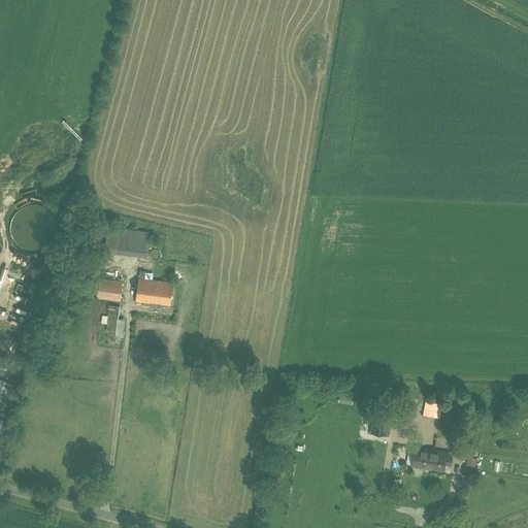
[(146,257),(149,231),(107,226),(105,251),(146,257)]
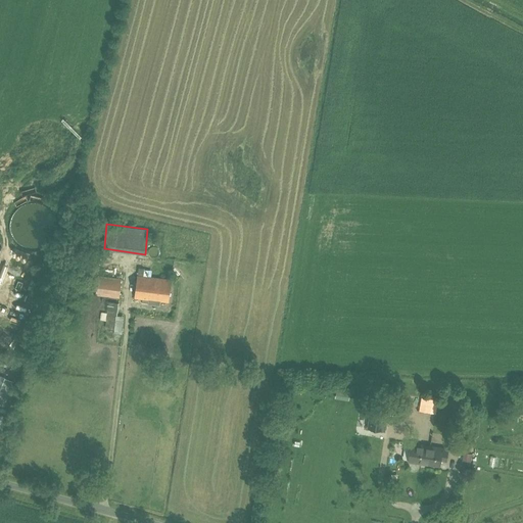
[(169,301),(172,279),(143,276),(144,268),(139,268),(138,276),(135,297),(169,301)]
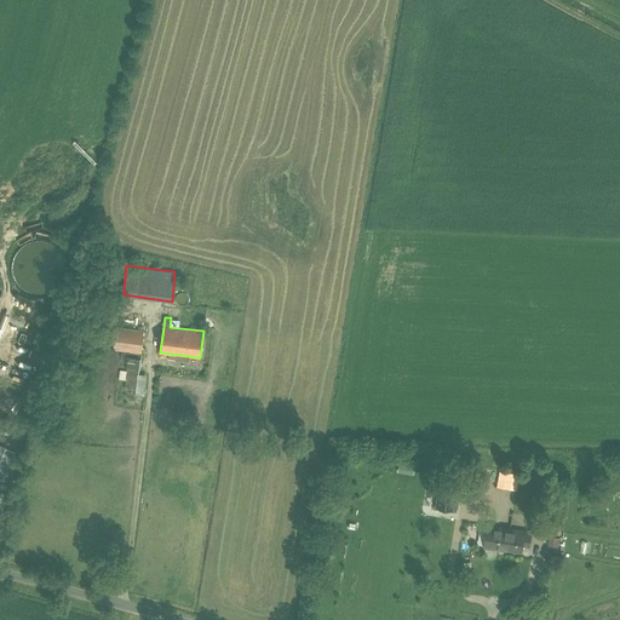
[(127,359),(128,352),(142,354),(144,329),(116,326),(113,356),(127,359)]
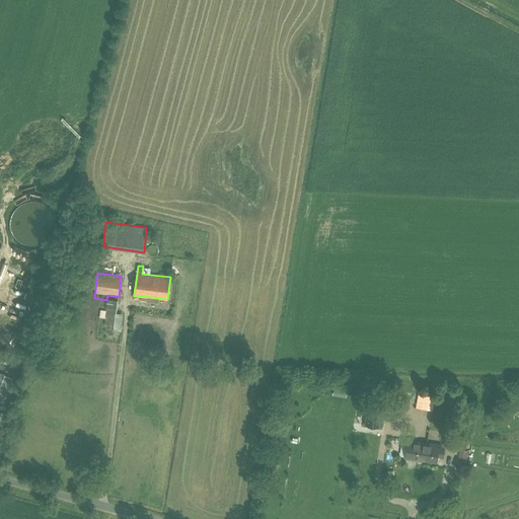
[(115,326),(118,301),(109,299),(108,307),(106,307),(104,324),(115,326)]
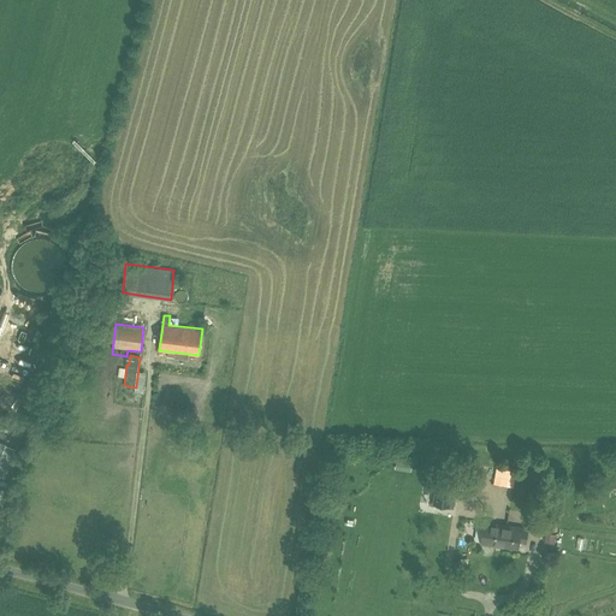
[(519,469),(498,467),(496,485),(516,486),(519,469)]
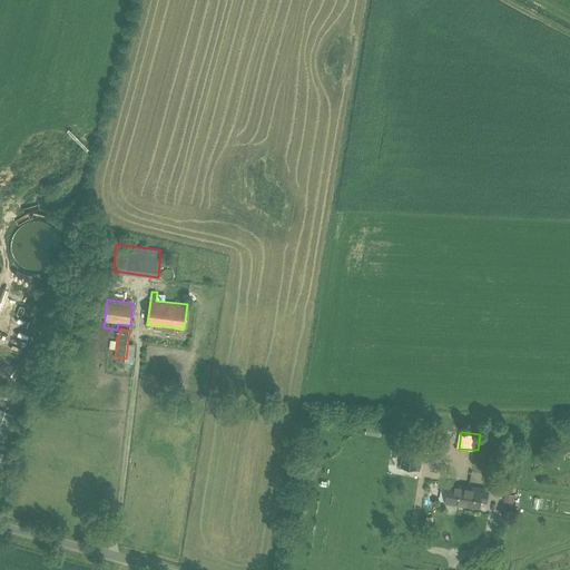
[(418,469),(422,441),(405,438),(401,467),(418,469)]
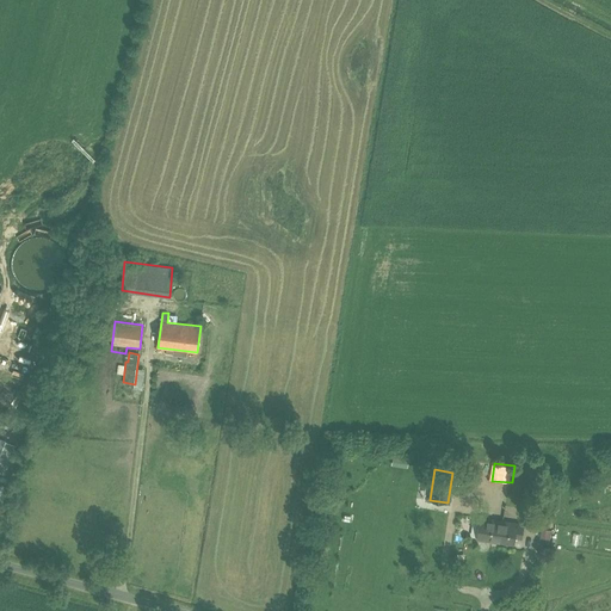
[(430,518),(415,517),(415,530),(430,530),(430,518)]
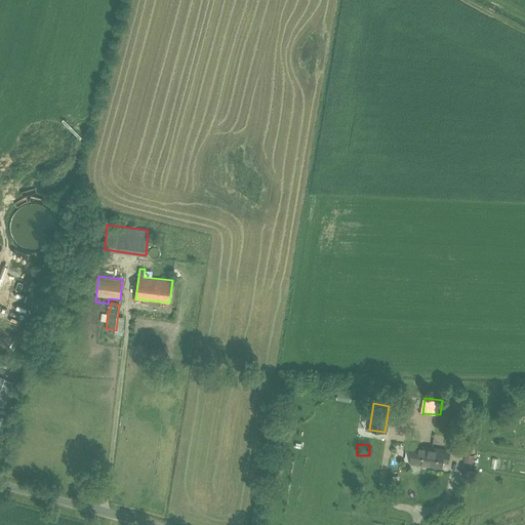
[(410,461),(441,467),(442,460),(448,461),(450,451),(413,445),(410,461)]
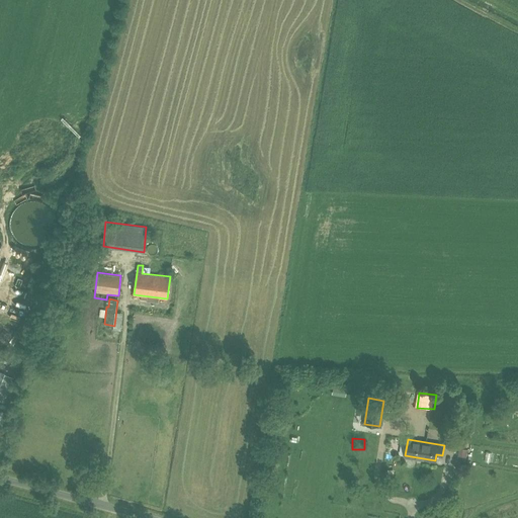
[(461,458),(471,458),(471,448),(461,448),(461,458)]
